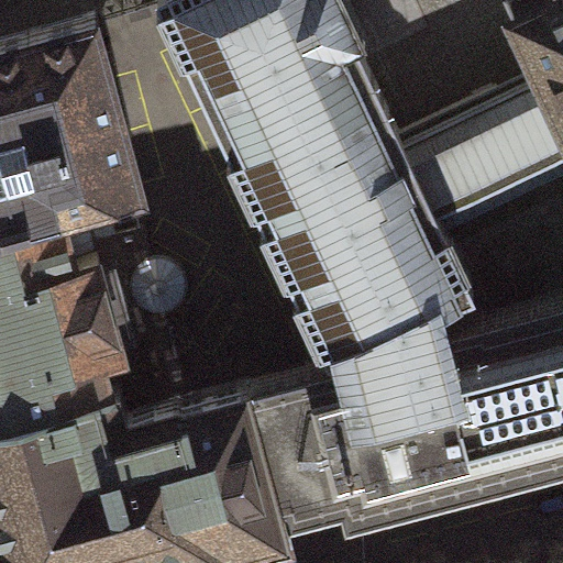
[(162,0),(329,351),(443,297),(473,284),(435,206),(562,144),(562,114),(538,62),(399,127),(357,39),(366,34),(349,0),(162,0)]
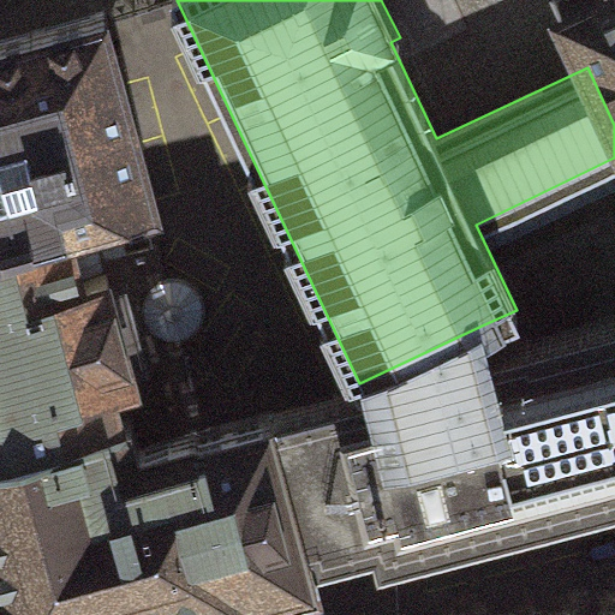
[(614,0),(555,0),(587,67),(614,125),(614,0)]
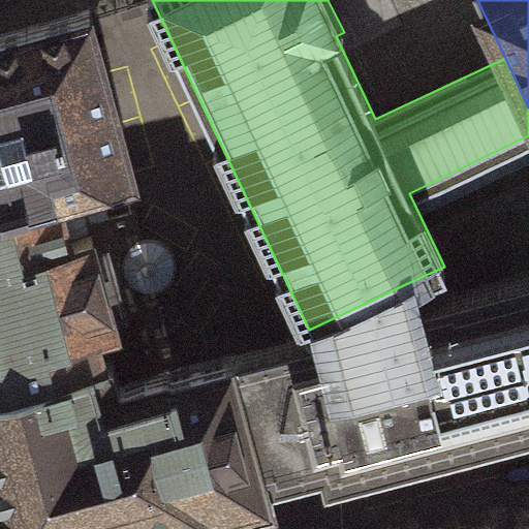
[(133,172),(89,7),(0,32),(0,204),(59,189),(133,172)]
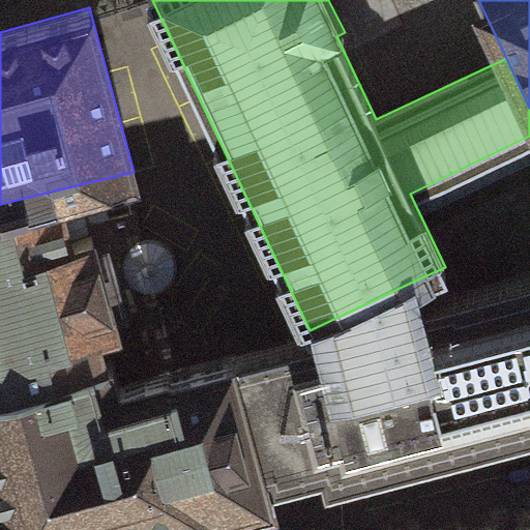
[(59,189),(0,204),(0,383),(110,353),(118,380),(167,367),(157,332),(167,330),(154,290),(165,286),(174,273),(176,258),(172,248),(163,239),(152,235),(142,236),(135,209),(89,222),(91,231),(70,235),(59,189)]
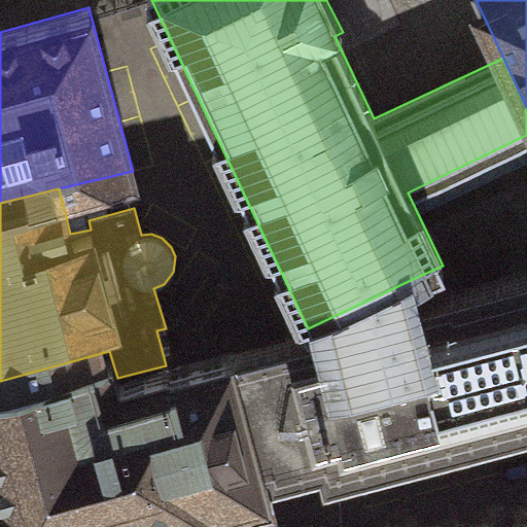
[(473,281),(495,276),(505,241),(483,222),(456,231),(448,257),(473,281)]
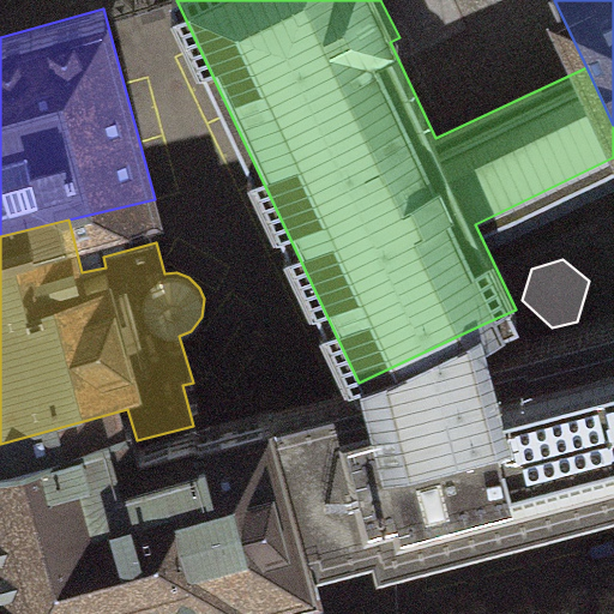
[(269,408),(300,518),(360,503),(377,558),(613,495),(613,311),(577,321),(552,327),(488,344),(483,324),(359,383),(269,408)]
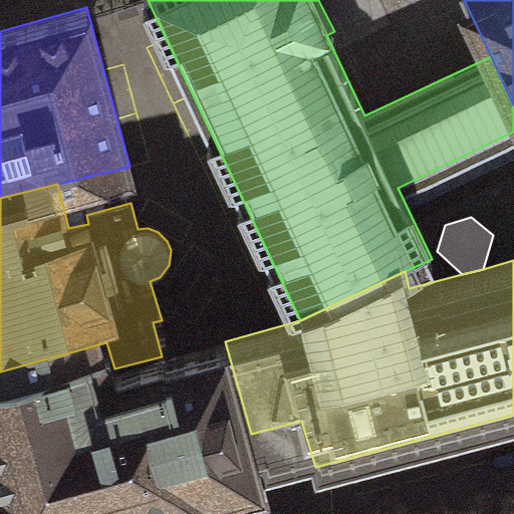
[(106,342),(0,371),(0,513),(150,513),(196,501),(265,483),(251,434),(225,341),(162,356),(114,368),(106,342)]
